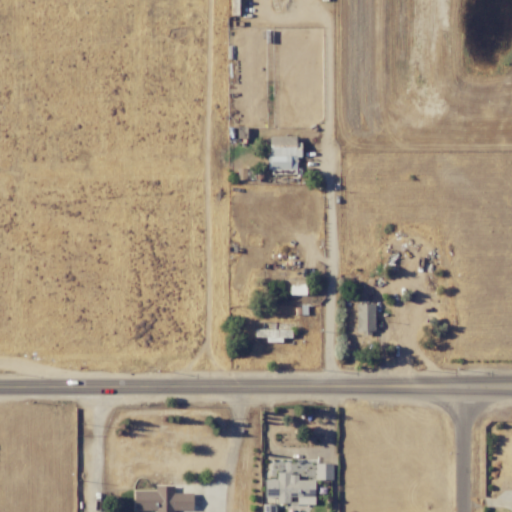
[(298,136),(268,136),(268,169),(296,169),(296,156),(298,156),(298,136)]
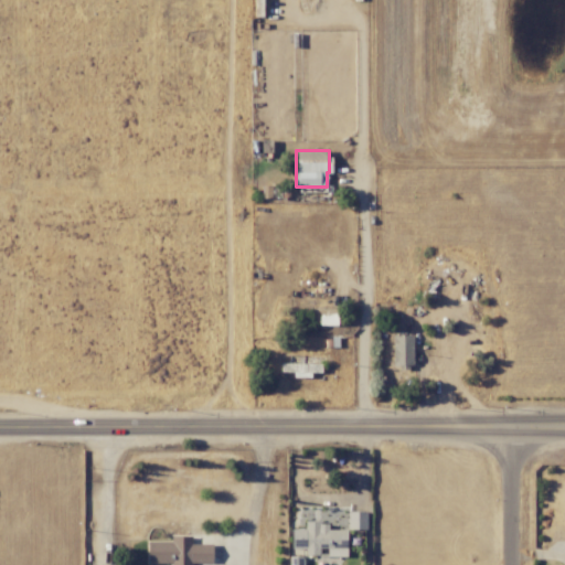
[(412,336),(392,336),(393,365),(413,365),(412,336)]
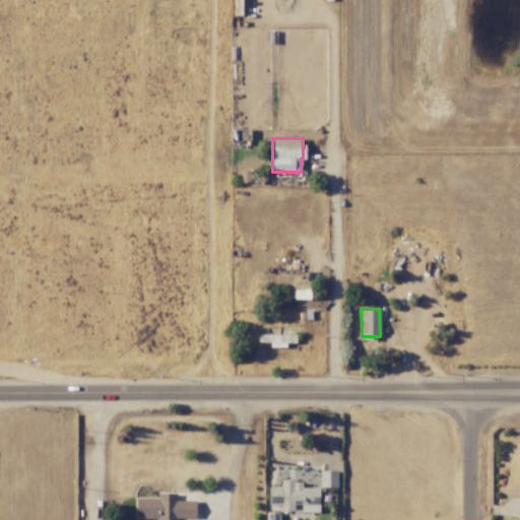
[(296,335),(259,334),(258,342),(269,342),(269,347),(285,347),(285,342),(296,343),(296,335)]
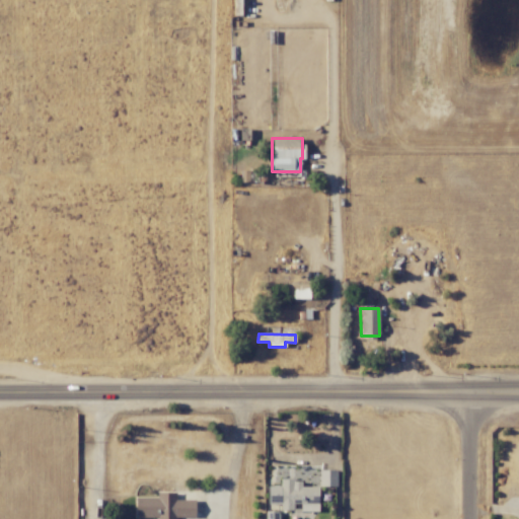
[(336,487),(337,470),(320,469),(319,486),(336,487)]
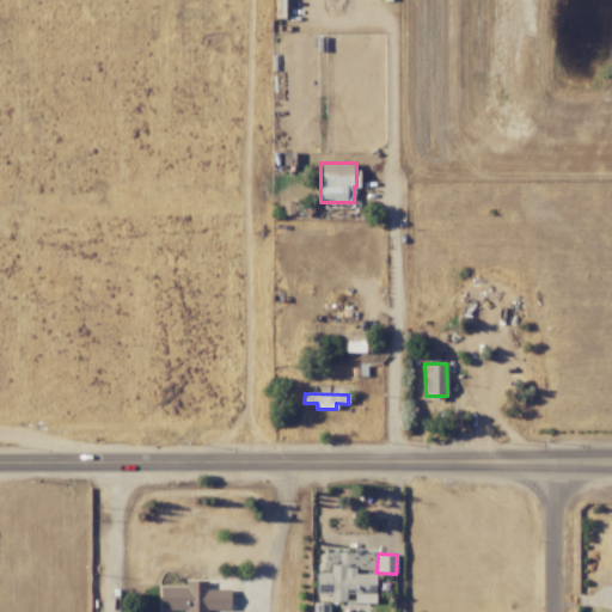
[(375,604),(375,574),(355,574),(355,565),(330,565),(330,573),(316,573),(317,593),(330,593),(330,601),(350,601),(350,604),(375,604)]
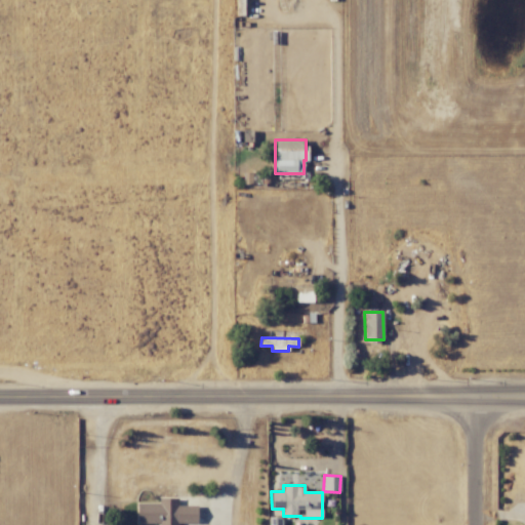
[(135,502),(135,524),(159,524),(177,524),(197,523),(197,506),(177,506),(177,497),(158,497),(158,502),(135,502)]
